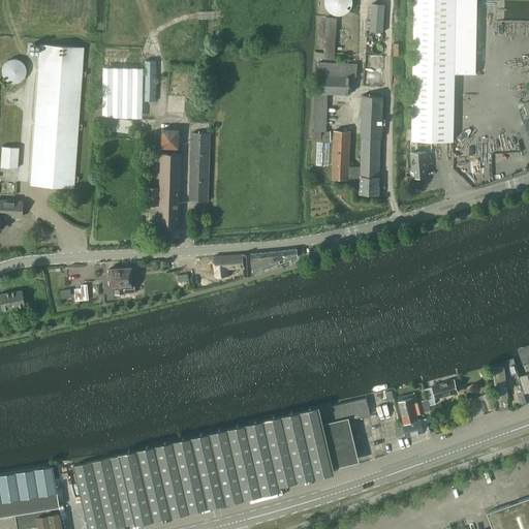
[(327,0),(327,1),(327,2),(327,3),(327,4),(328,5),(328,7),(328,8),(329,9),(329,10),(330,11),(331,12),(332,13),(333,13),(334,14),(335,16),(336,16),(337,17),(339,17),(342,17),(343,17),(344,17),(345,17),(346,16),(347,16),(348,14),(349,13),(350,13),(351,12),(352,11),(353,10),(353,9),(354,8),(354,7),(354,5),(355,4),(355,3),(355,2),(355,1),(354,0),(327,0)]
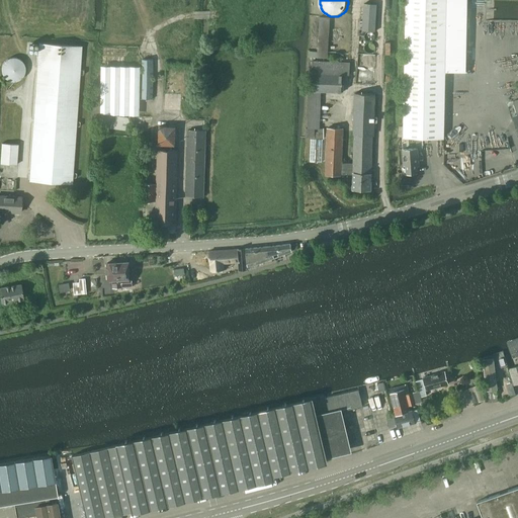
[(406,0),(404,137),(444,138),(447,0),(406,0)]
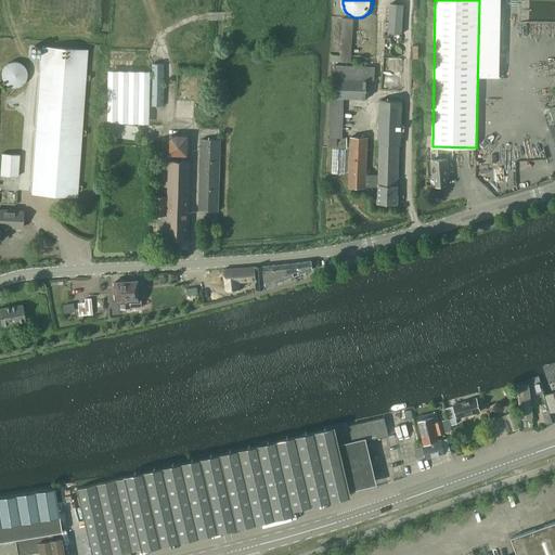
[(405,5),(391,4),(389,33),(403,34),(405,5)]
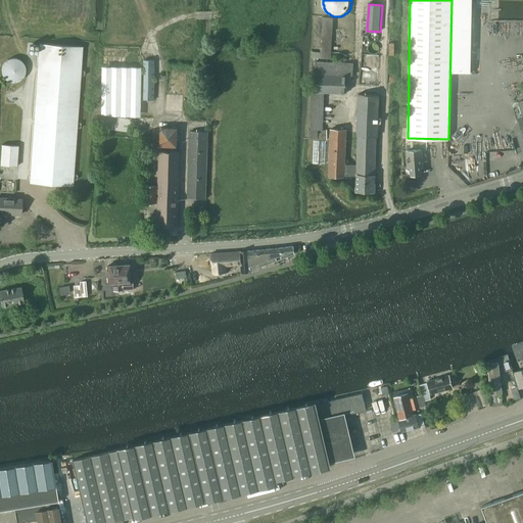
[(321,58),(331,59),(334,18),(324,17),(321,58)]
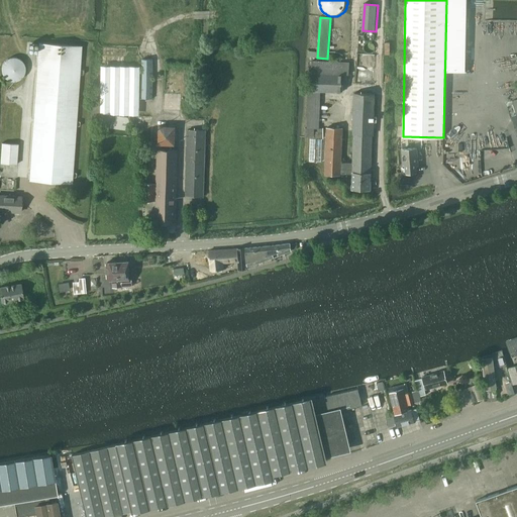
[(76,173),(73,172),(76,126),(79,126),(80,121),(76,121),(79,75),(83,75),(83,70),(80,70),(81,45),(38,42),(29,181),(72,184),(72,177),(76,178),(76,173)]
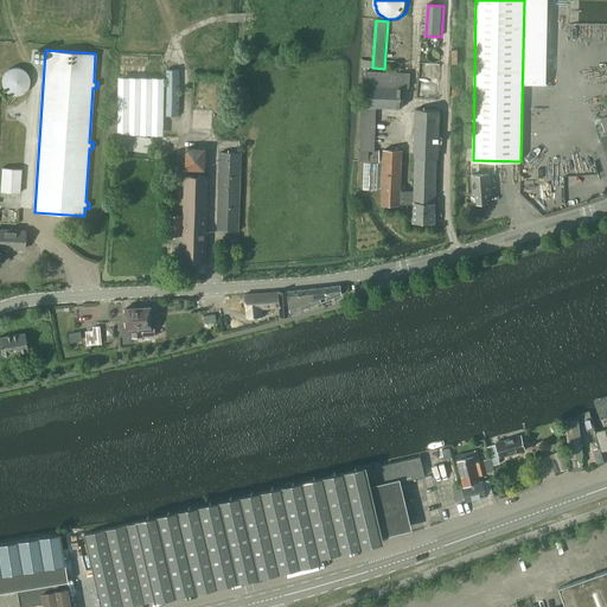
[(2,85),(4,87),(4,88),(5,89),(5,90),(6,90),(7,91),(7,93),(8,93),(10,94),(11,94),(12,95),(13,95),(14,95),(16,95),(17,95),(19,95),(20,95),(21,94),(23,94),(24,93),(25,93),(26,91),(26,90),(27,89),(29,89),(29,88),(29,87),(30,85),(30,84),(30,83),(30,82),(30,81),(30,80),(30,78),(30,77),(29,76),(29,75),(29,74),(27,72),(26,71),(25,70),(24,69),(23,69),(20,68),(19,68),(18,68),(17,66),(16,66),(13,68),(11,68),(8,69),(7,70),(6,71),(5,72),(5,74),(4,75),(4,76),(2,77),(2,78),(2,80),(2,81),(2,82),(2,83),(2,84),(2,85)]
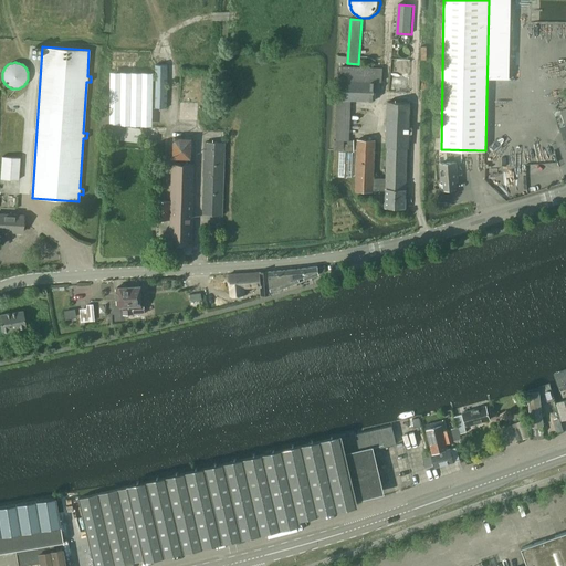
[(155,107),(167,107),(169,65),(156,65),(155,107)]
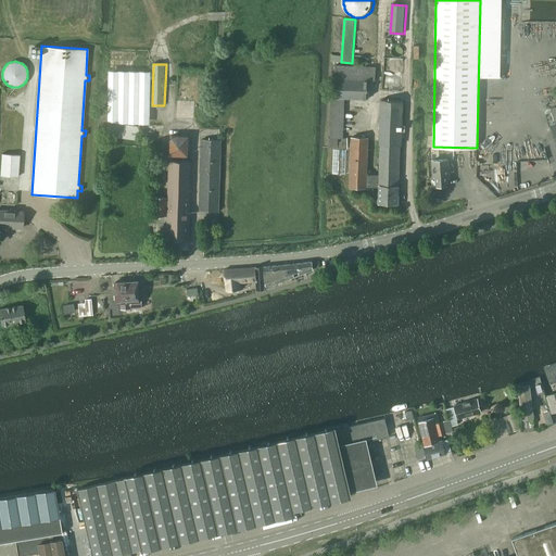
[(335,93),(335,99),(332,98),(330,138),(329,138),(329,148),(349,149),(349,138),(344,138),(345,99),(368,100),(369,80),(376,81),(377,68),(336,66),(335,85),(331,85),(331,93),(335,93)]
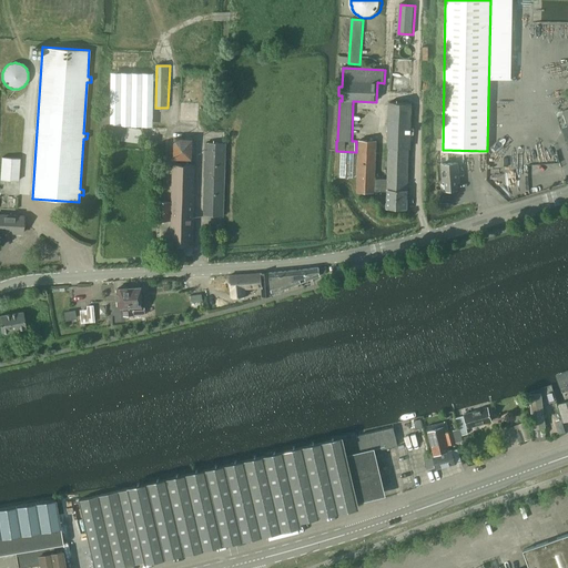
[(110,109),(150,110),(150,91),(110,90),(110,109)]
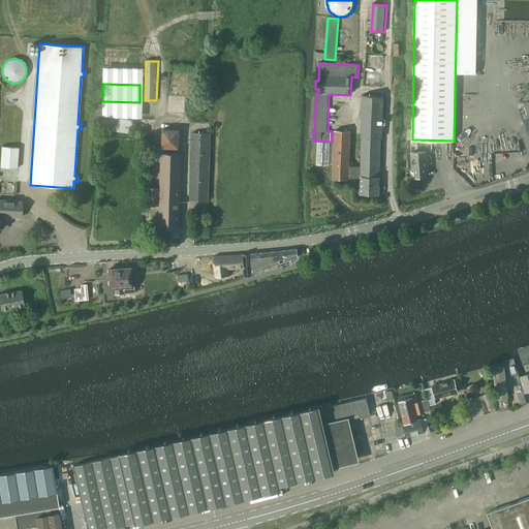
[(361,167),(349,166),(350,131),(334,130),(332,178),(348,179),(348,178),(361,178),(360,193),(379,193),(381,137),(382,137),(383,96),(363,95),(362,136),(361,167)]
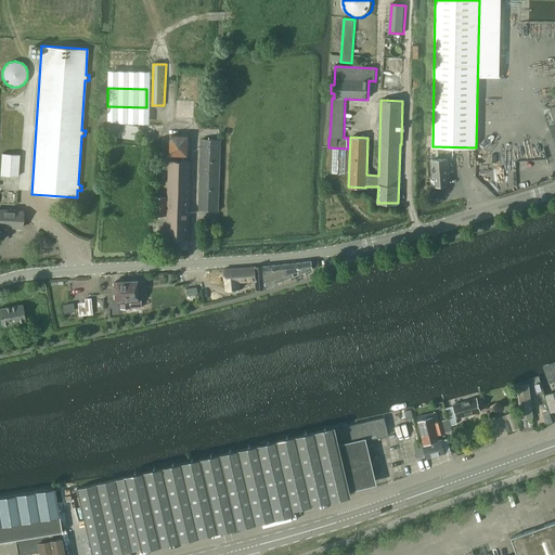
[(119,132),(119,137),(138,139),(139,127),(125,125),(124,130),(120,130),(119,132)]
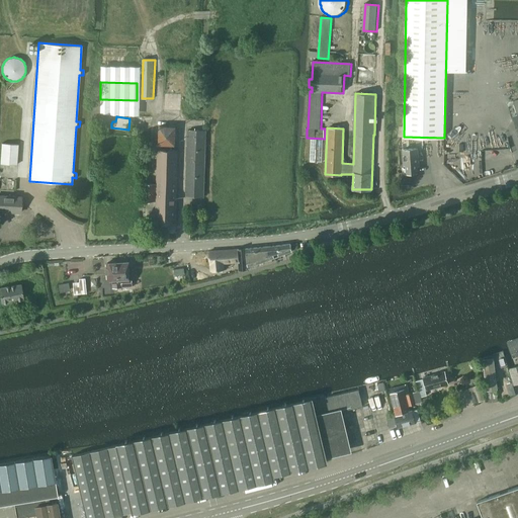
[(186,195),(203,196),(206,131),(188,130),(186,195)]
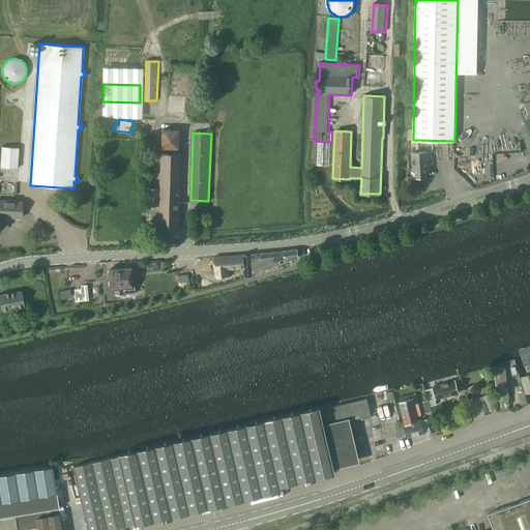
[(2,146),(0,167),(17,168),(19,147),(2,146)]
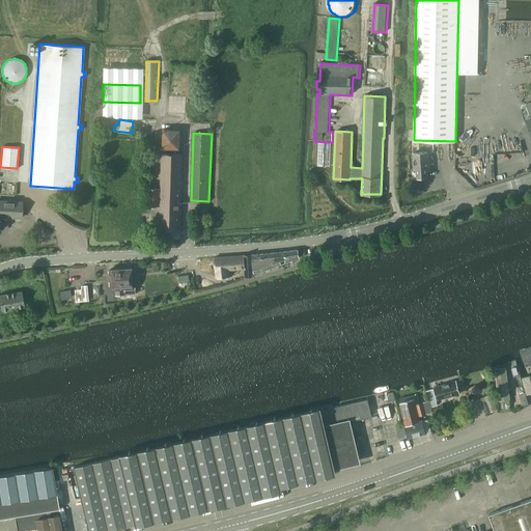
[(413,152),(415,171),(417,171),(417,177),(427,176),(426,168),(428,168),(427,151),(413,152)]
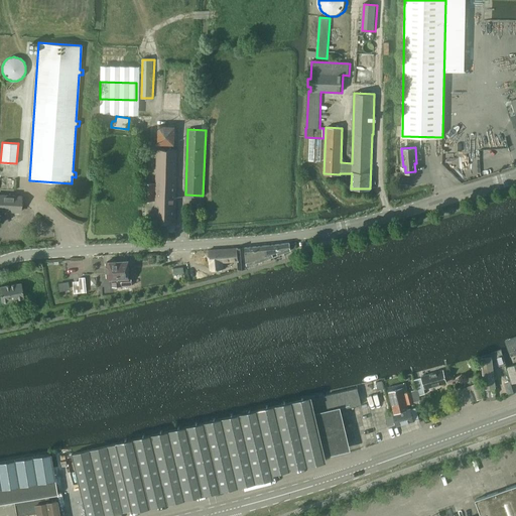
[(156,200),(155,222),(174,223),(177,149),(157,149),(156,183),(143,183),(142,200),(156,200)]
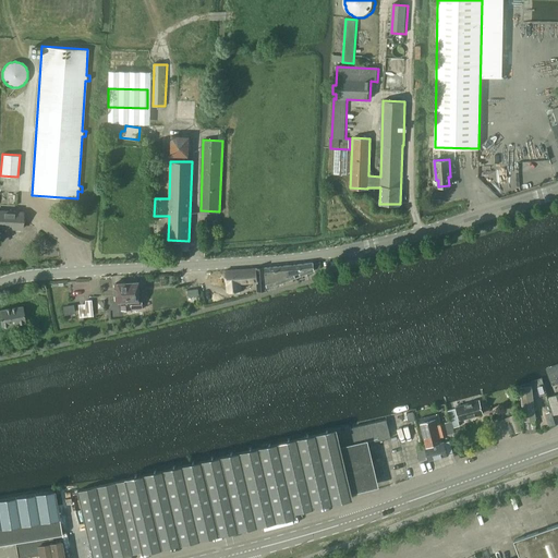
[(0,210),(0,227),(22,229),(23,211),(0,210)]
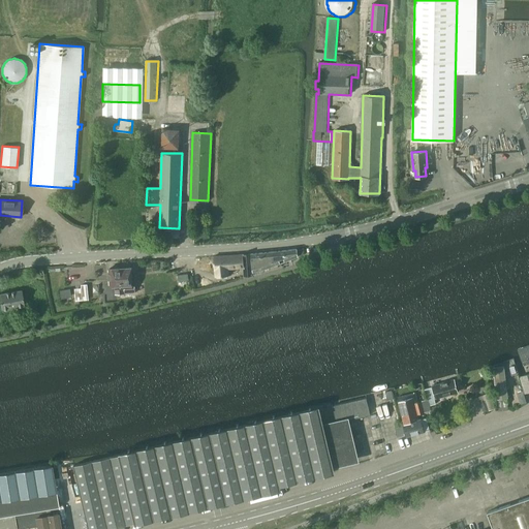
[(286,250),(271,252),(273,260),(280,259),(281,262),(298,256),(297,249),(286,250)]
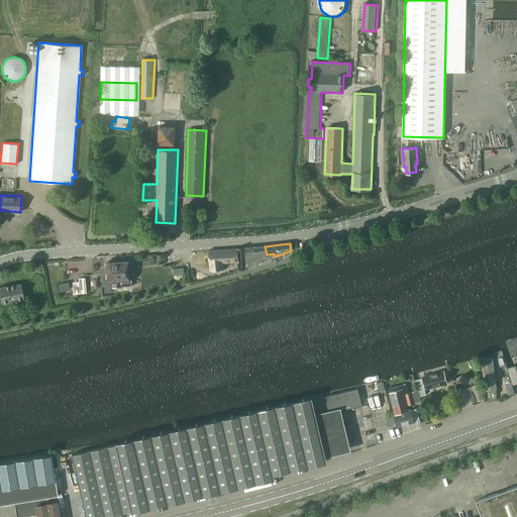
[(265,246),(254,247),(257,263),(275,256),(274,253),(267,254),(265,246)]
